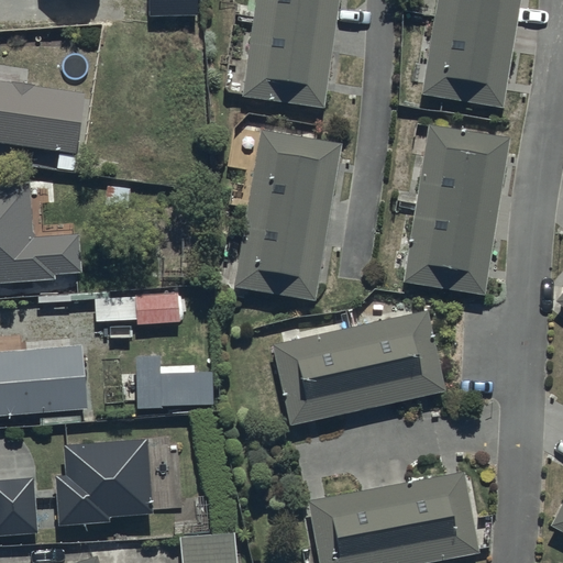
[(192,0),(146,0),(147,19),(194,18),(192,0)]
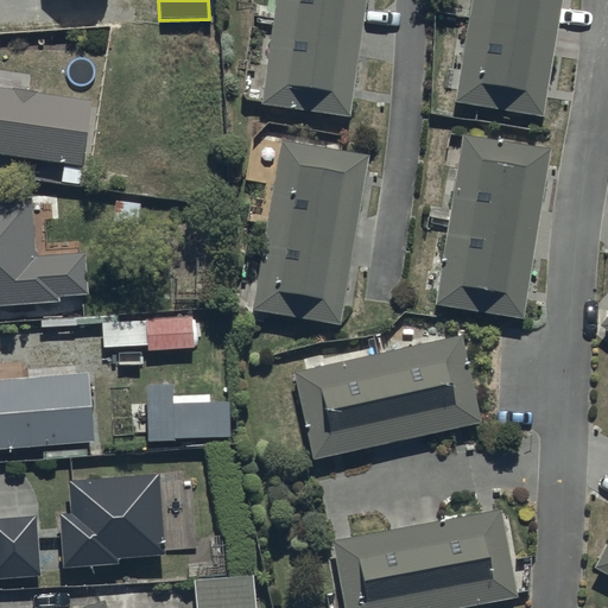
[(365,0),(273,0),(260,103),(349,116),(365,0)]
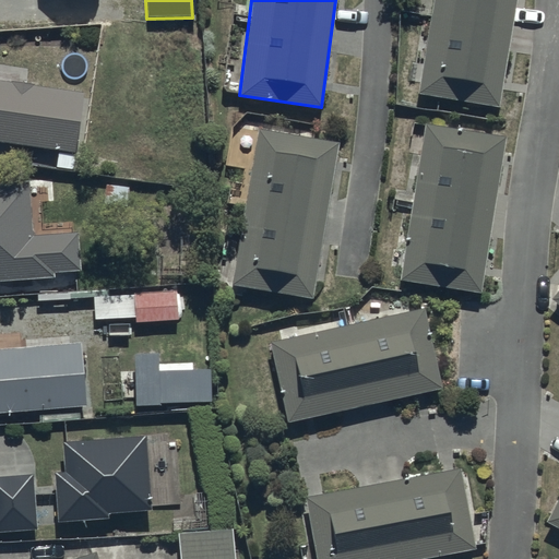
[(514,0),(432,0),(419,93),(499,105),(514,0)]
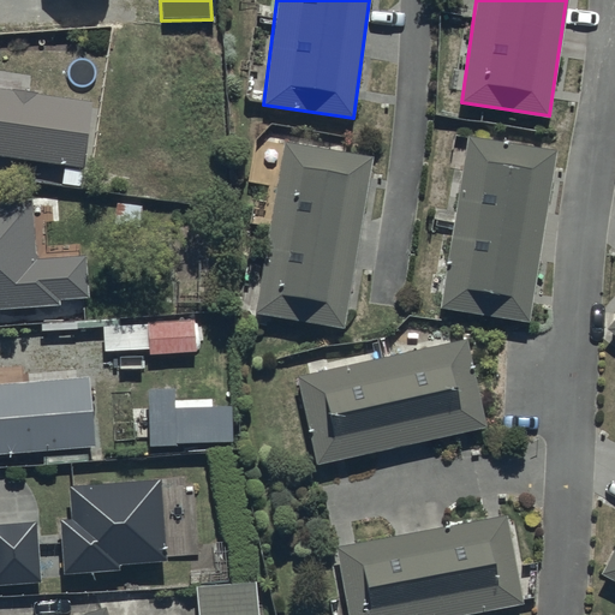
[(90,106),(0,89),(0,157),(79,172),(90,106)]
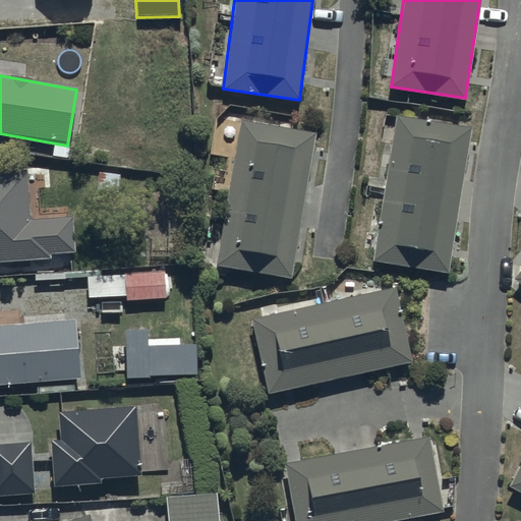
[(468,128),(395,117),(372,262),(446,273),(468,128)]
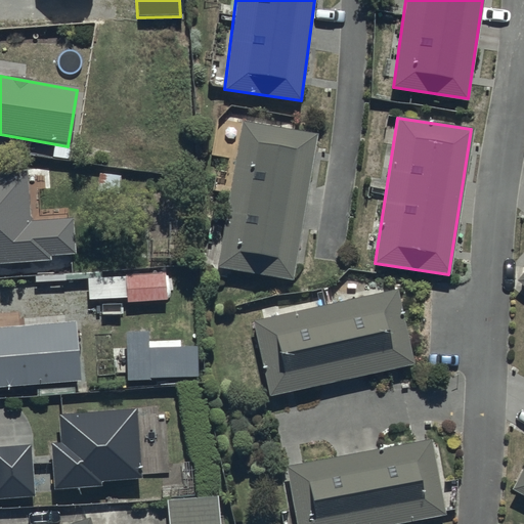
[(316,135),(242,122),(217,267),(291,279),(316,135)]
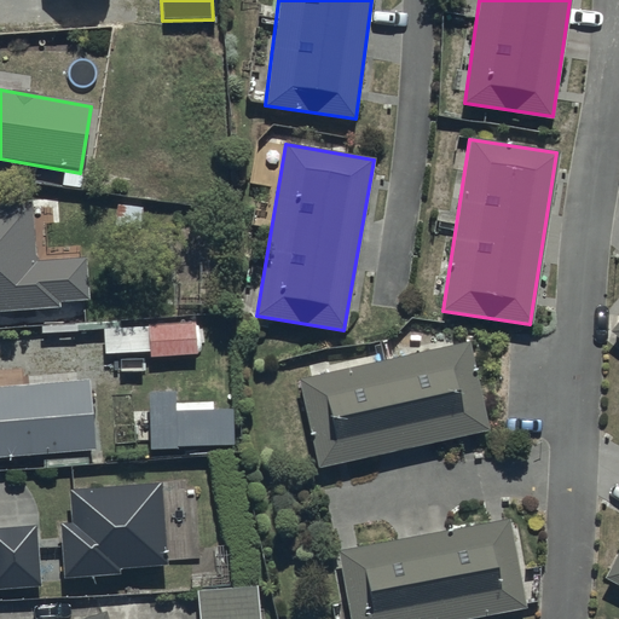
[(30,202),(0,203),(0,312),(59,307),(59,301),(91,299),(88,258),(36,262),(30,202)]
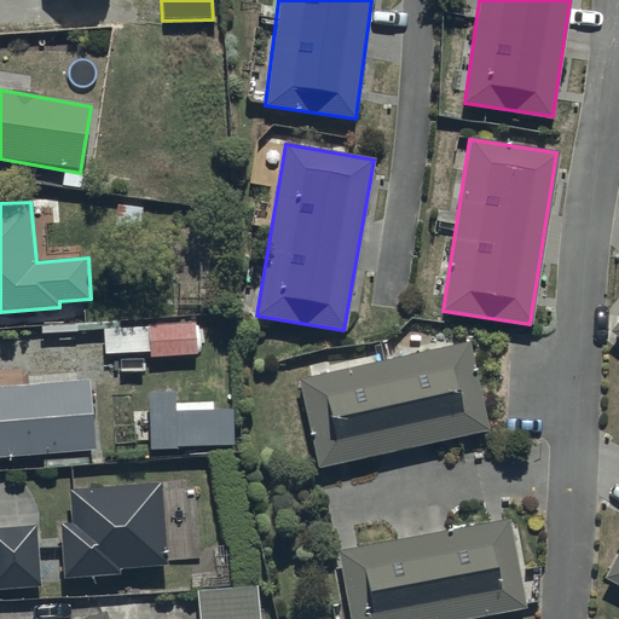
[(618,318),(608,331),(618,340),(618,318)]
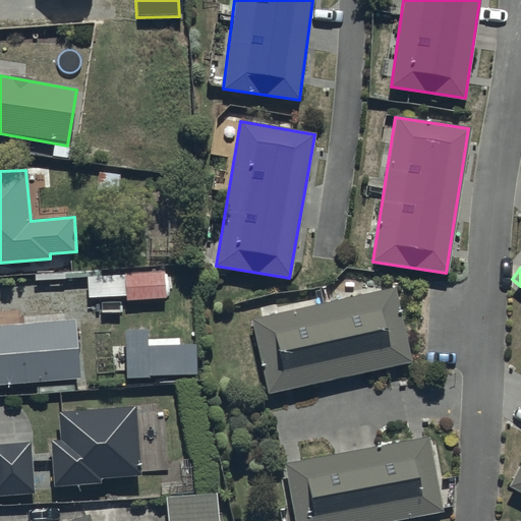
[(167,298),(165,272),(88,278),(89,298),(126,295),(126,301),(167,298)]
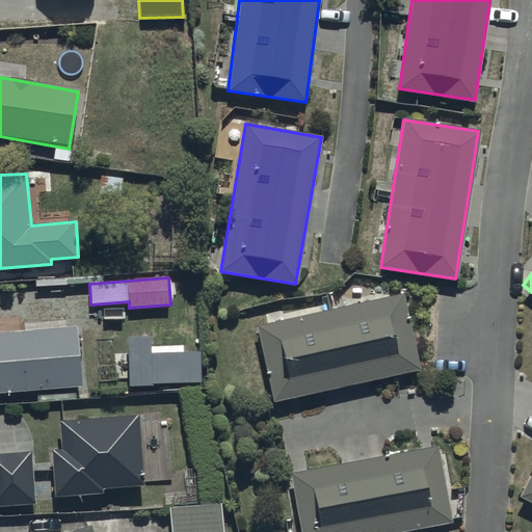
[(402,293),(255,326),(272,402),(420,370),(402,293)]
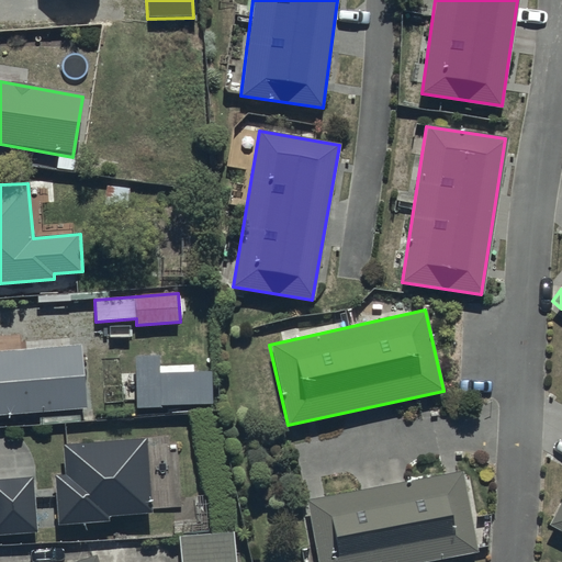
[(0,415),(85,411),(80,347),(0,351),(0,415)]
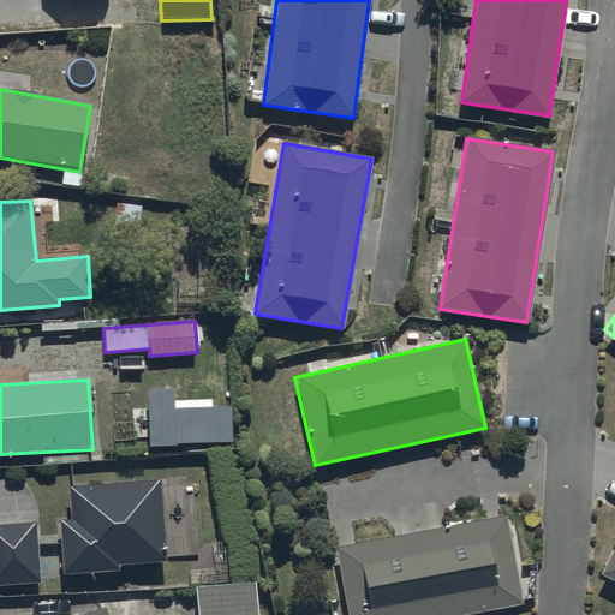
[(174,389),(148,390),(150,446),(233,443),(232,406),(174,407),(174,389)]
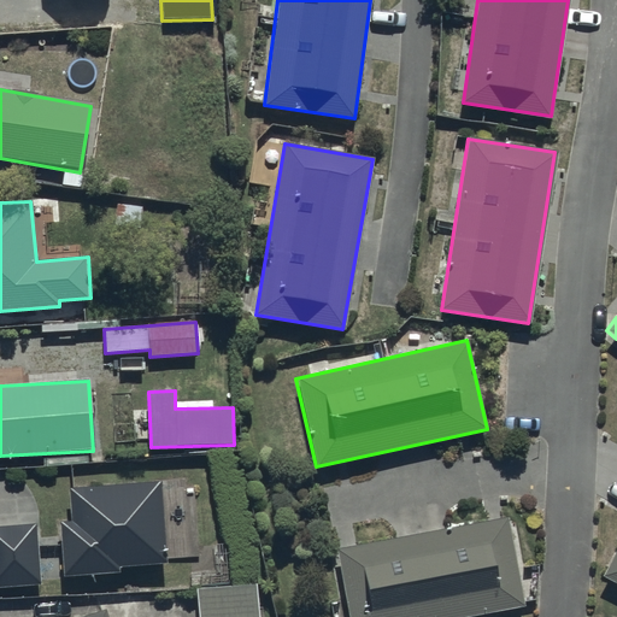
[(72,521),(58,521),(62,579),(118,575),(118,568),(164,565),(159,485),(70,491),(72,521)]
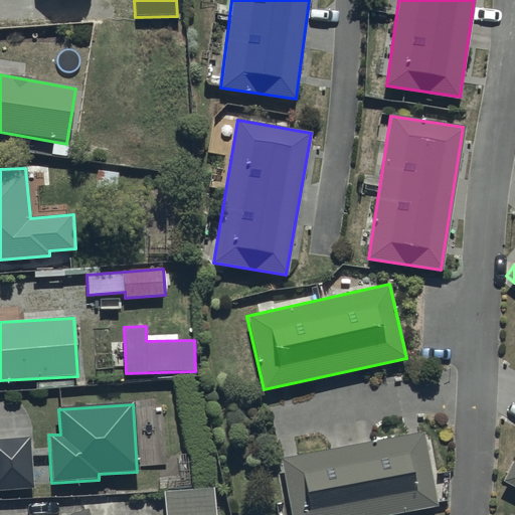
[(424,436),(282,463),(290,514),(409,514),(438,510),(424,436)]
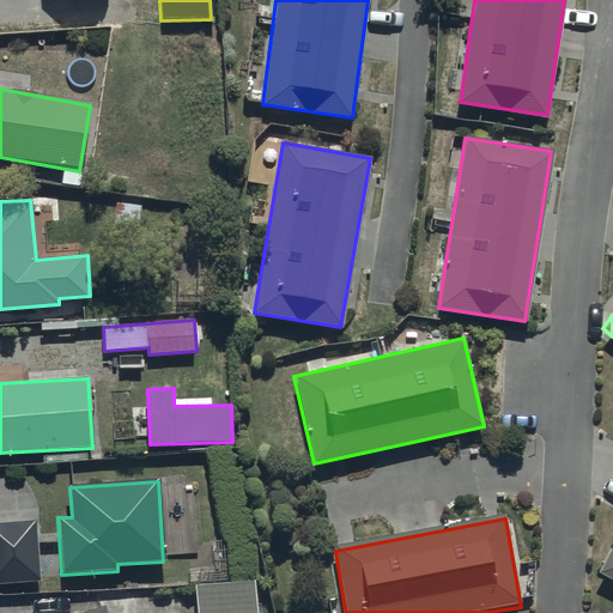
[(37,523),(0,525),(0,584),(40,583),(37,523)]
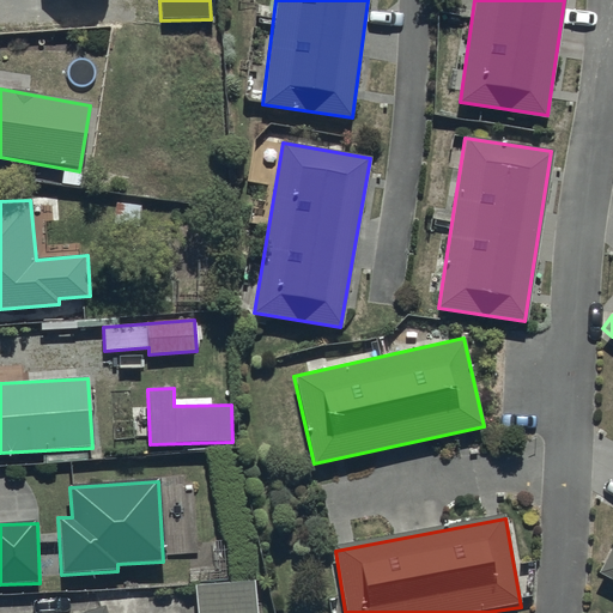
[(612,539),(596,569),(612,578),(612,539)]
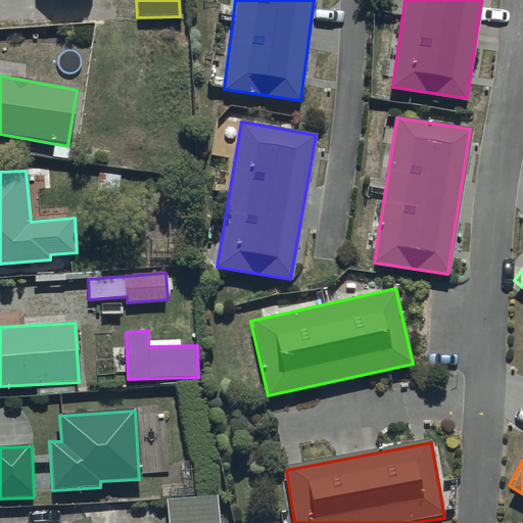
[(220,522),(218,495),(168,500),(169,522),(220,522)]
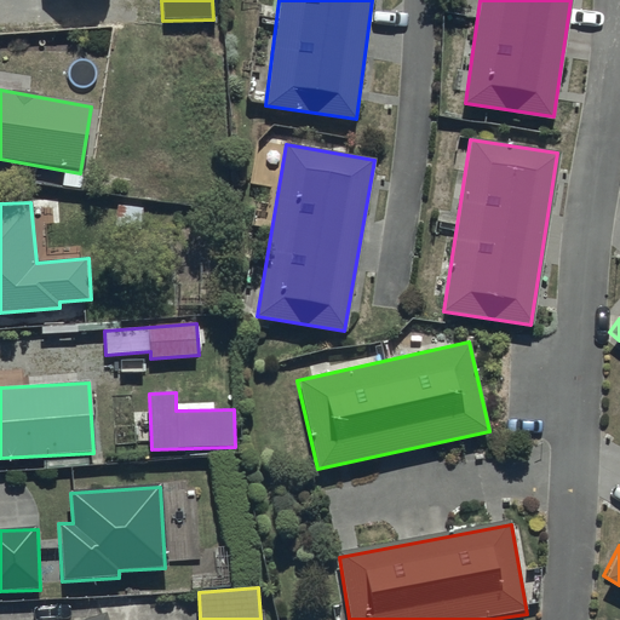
All buildings are outlined.
